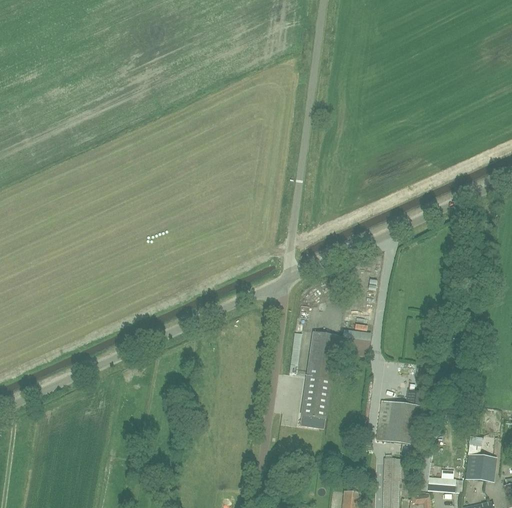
[(344,327),(343,333),(342,342),(342,344),(340,350),(368,354),(369,347),(371,330),(344,327)]
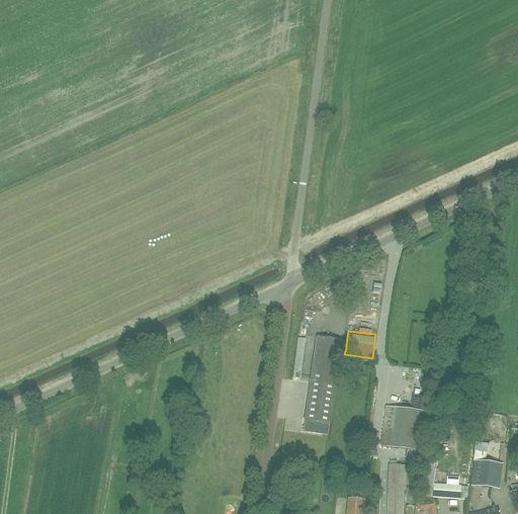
[(343,337),(317,333),(304,418),(305,418),(304,428),(328,432),(329,422),(330,422),(343,337)]
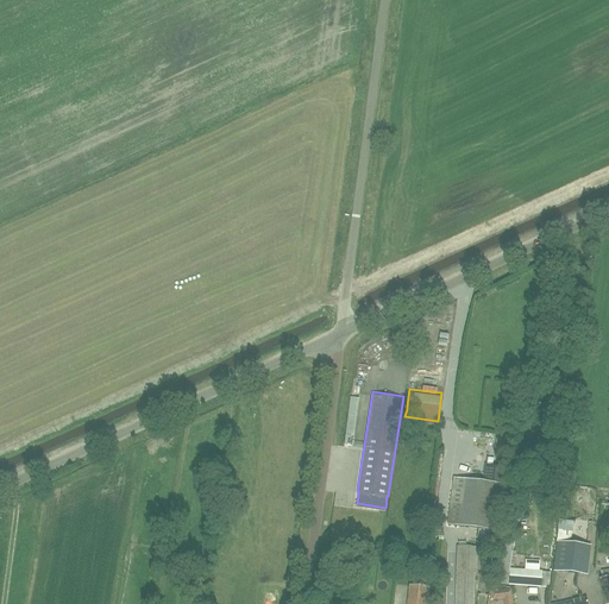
[(347,419),(345,431),(344,441),(350,441),(351,432),(353,419),(356,419),(359,394),(351,392),(347,419)]
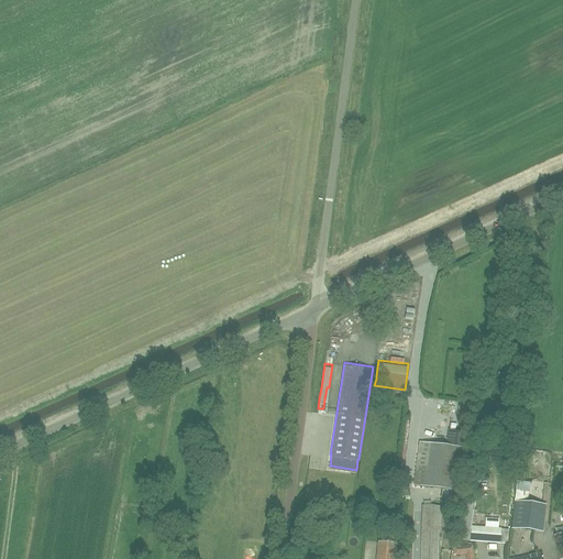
[(464,445),(419,438),(414,482),(459,488),(464,445)]
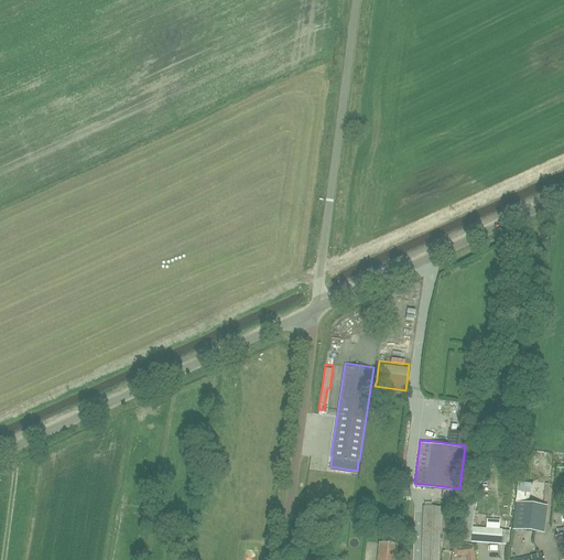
[(467,539),(479,539),(479,495),(468,495),(467,539)]
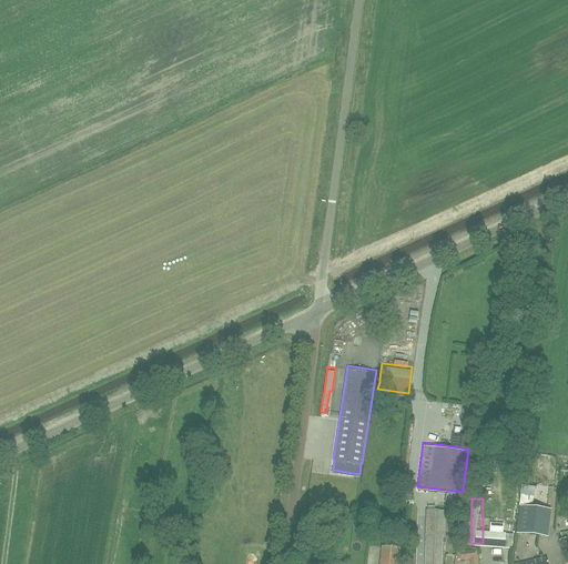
[(516,530),(529,531),(537,532),(548,533),(551,505),(533,503),(523,502),(519,502),(516,530)]
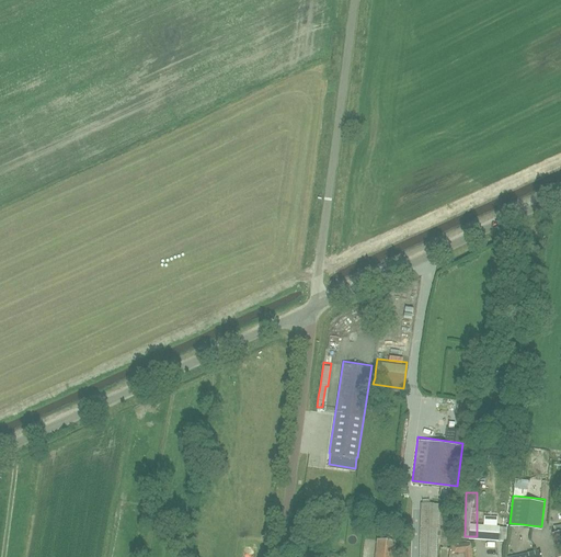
[(419,556),(436,556),(437,525),(439,525),(439,500),(421,499),(419,556)]
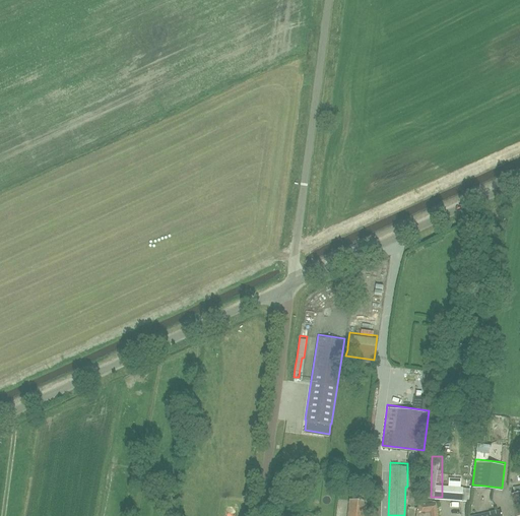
[(449,474),(448,482),(447,482),(446,497),(460,498),(461,484),(460,484),(460,475),(449,474)]
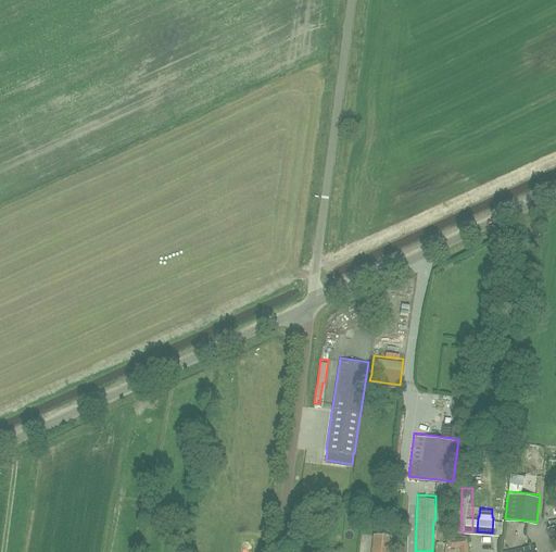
[(390,551),(392,532),(390,532),(373,531),(370,551),(390,551)]
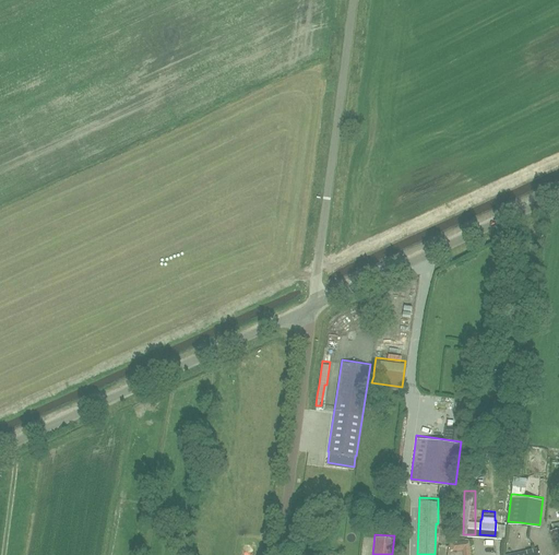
[(298,545),(296,554),(305,554),(307,547),(298,545)]
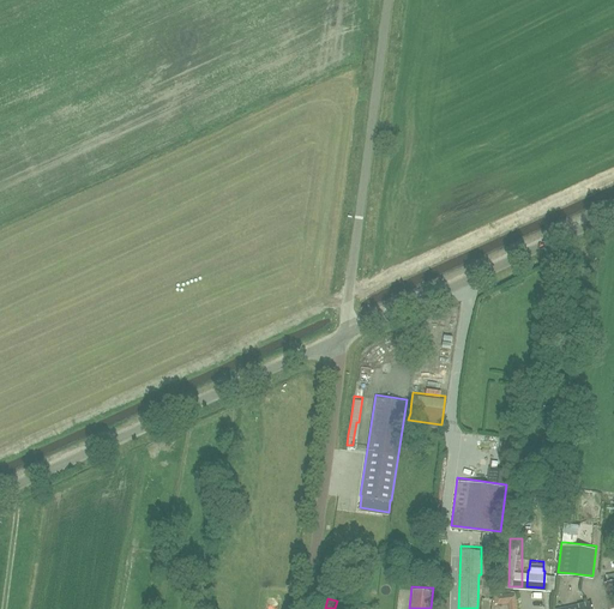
[(593,608),(591,598),(555,606),(555,608),(593,608)]
